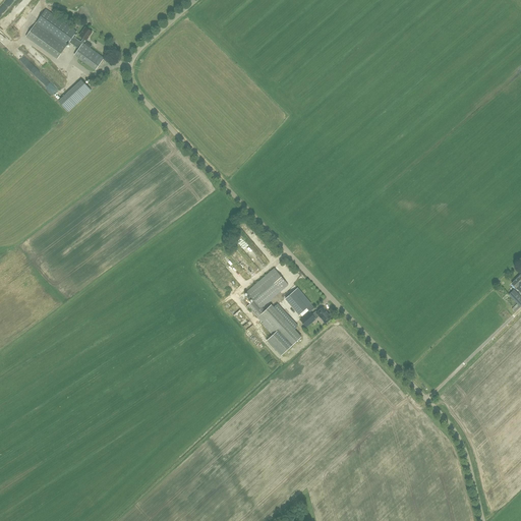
[(73,36),(76,32),(46,9),(26,37),(57,59),(69,42),(73,36)]
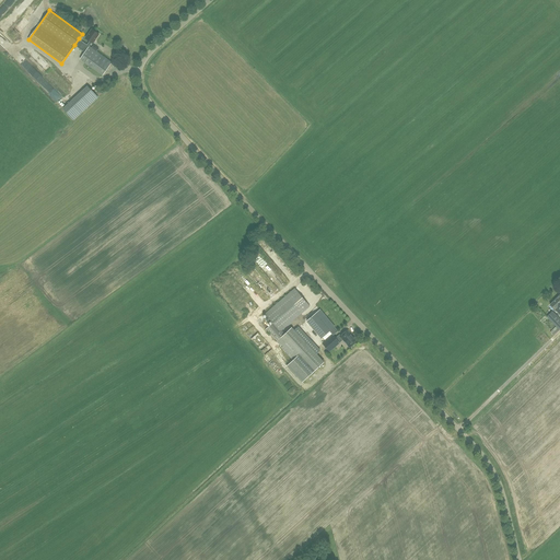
[(86,45),(79,38),(74,45),(84,53),(89,46),(92,43),(93,44),(98,34),(92,30),(85,38),(90,41),(86,45)]
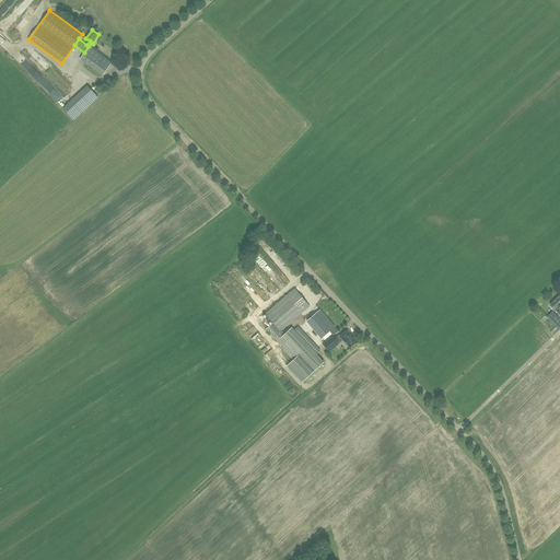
[(112,62),(89,46),(84,53),(80,59),(103,76),(112,62)]
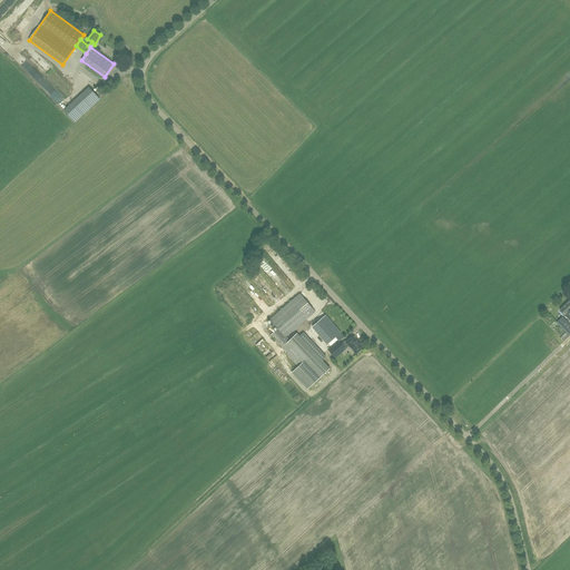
[(45,65),(48,60),(33,49),(30,53),(45,65)]
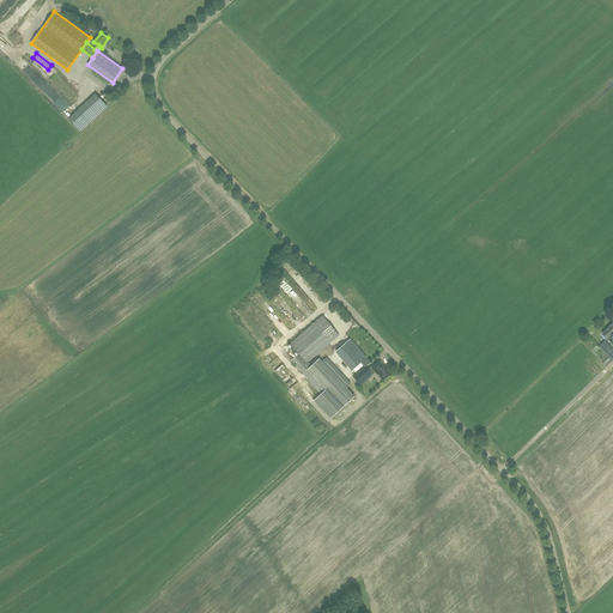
[(50,76),(60,86),(65,83),(55,72),(50,76)]
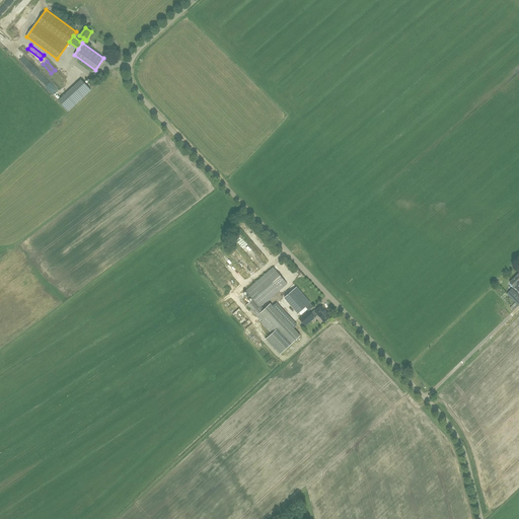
[(72,64),(65,71),(74,79),(81,73),(72,64)]
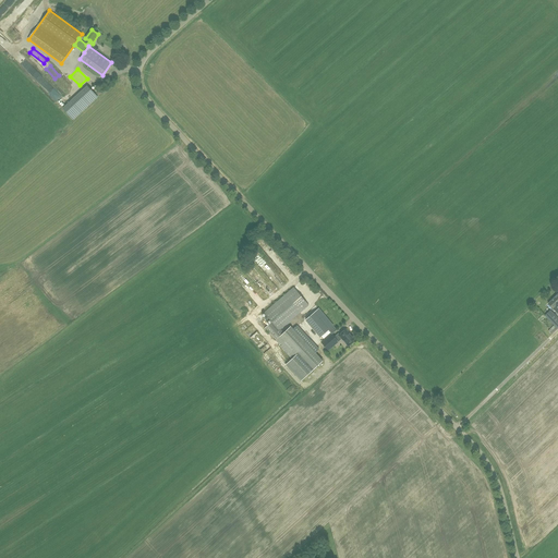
[(61,102),(67,98),(45,77),(40,82),(61,102)]
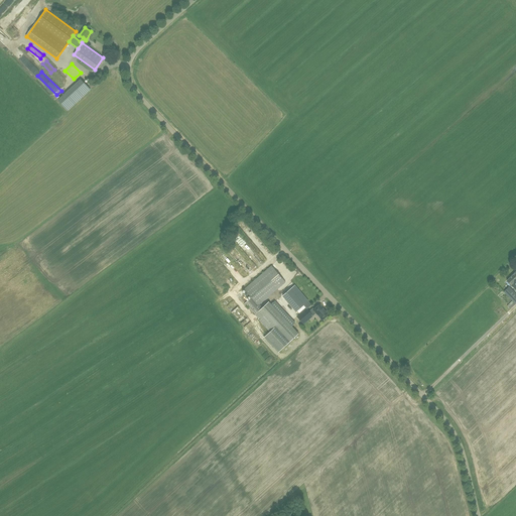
[(90,90),(81,80),(57,100),(68,111),(90,90)]
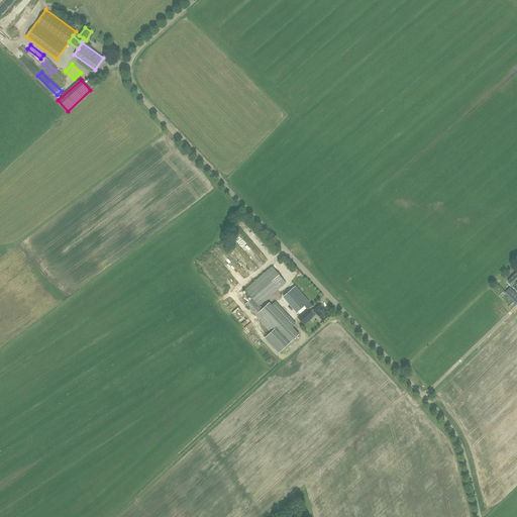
[(256,243),(268,256),(273,252),(262,239),(256,243)]
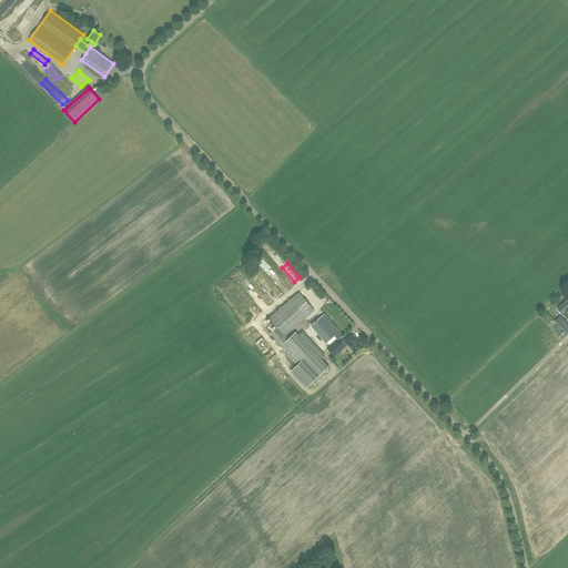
[(267,301),(253,286),(247,291),(262,306),(267,301)]
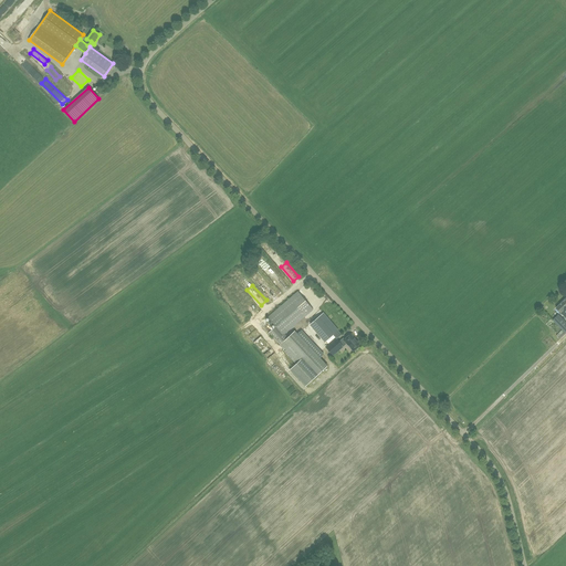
[(268,317),(275,326),(283,335),(284,334),(313,310),(297,292),(268,317)]
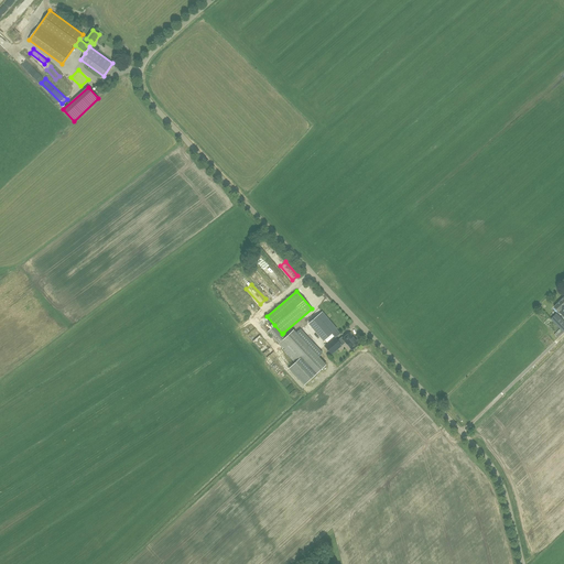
[(559,311),(563,316),(563,297),(554,306),(559,311)]
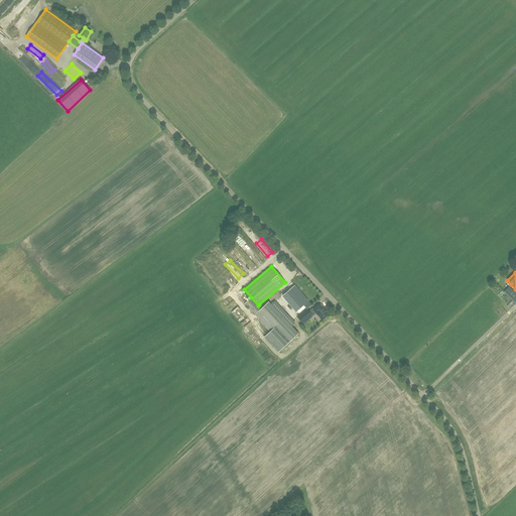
[(282,296),(296,311),(308,300),(295,285),(282,296)]
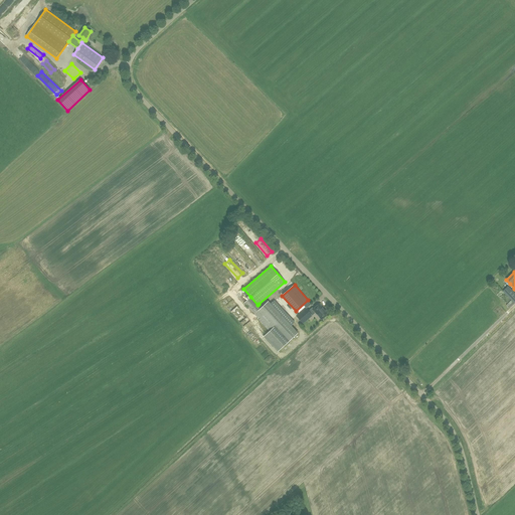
[(503,292),(511,300),(506,305),(509,308),(514,303),(514,302),(514,293),(508,286),(503,292)]
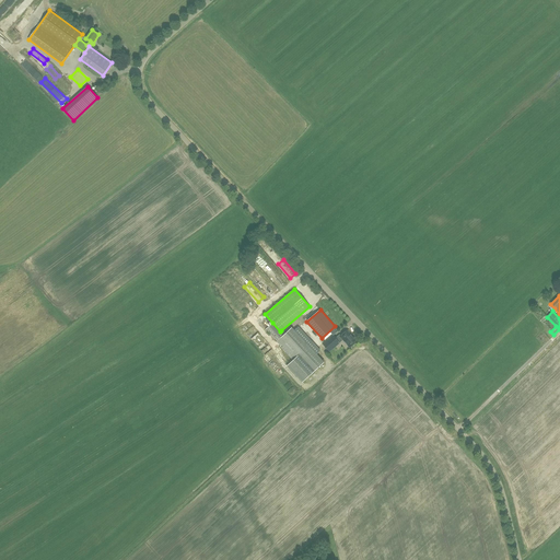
[(291,327),(283,334),(281,330),(280,331),(272,323),(266,328),(282,347),(281,348),(293,360),(287,365),(302,382),(323,362),(291,327)]
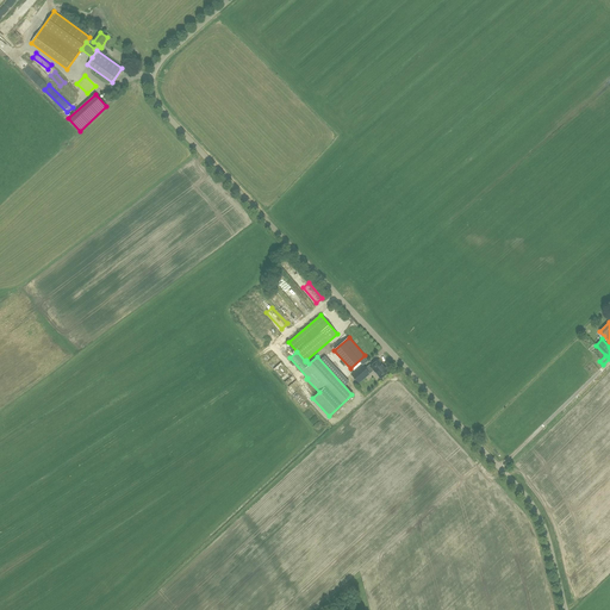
[(369,365),(366,368),(369,373),(373,369),(380,378),(387,372),(386,371),(387,369),(385,367),(384,367),(378,360),(371,366),(369,365)]
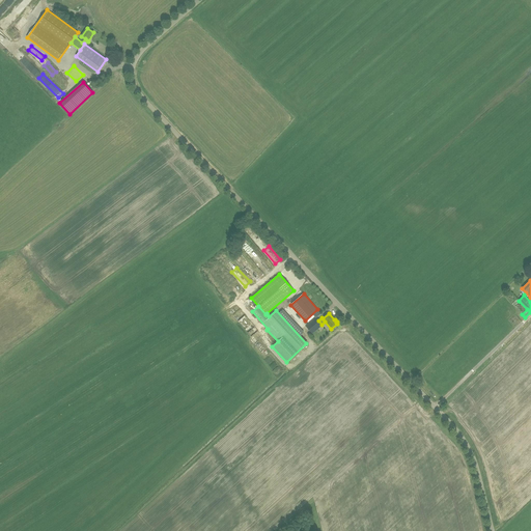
[(314,316),(305,325),(312,333),(322,325),(318,320),(314,316)]
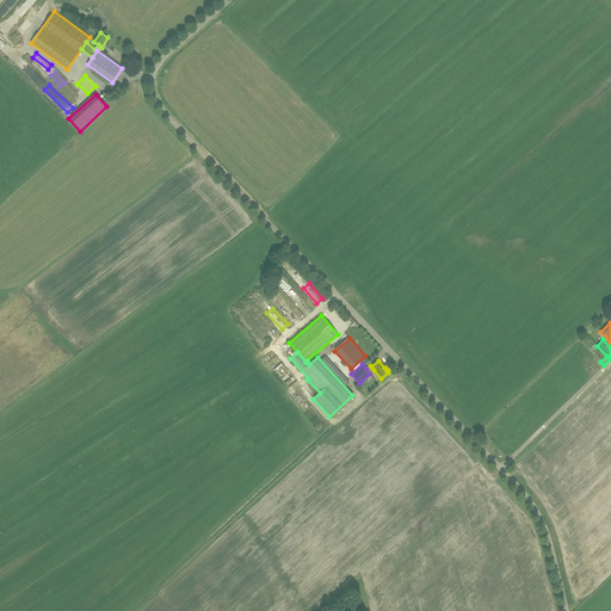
[(285,380),(289,383),(297,377),(292,371),(294,370),(290,366),(285,371),(290,376),(285,380)]
